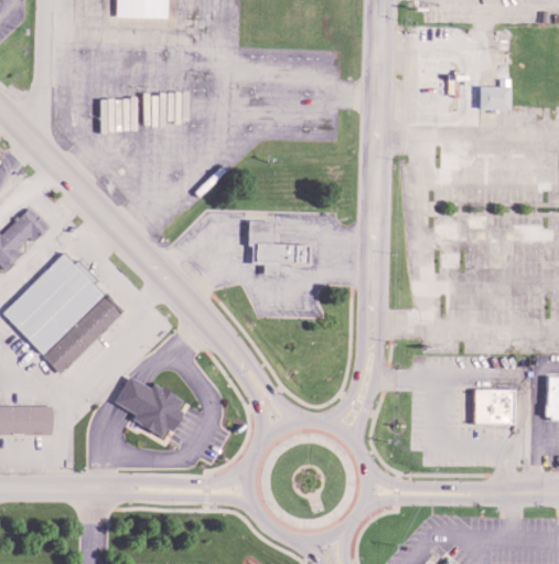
[(116,0),(116,19),(165,20),(165,0),(116,0)]
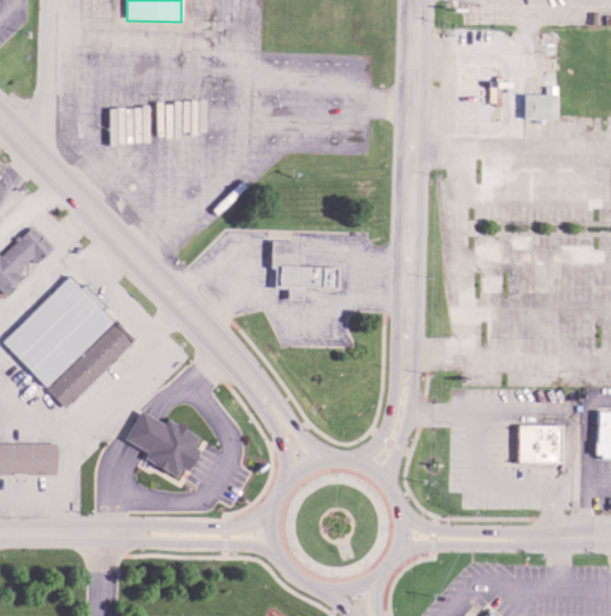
[(527,95),(526,119),(559,121),(559,87),(548,87),(547,95),(527,95)]
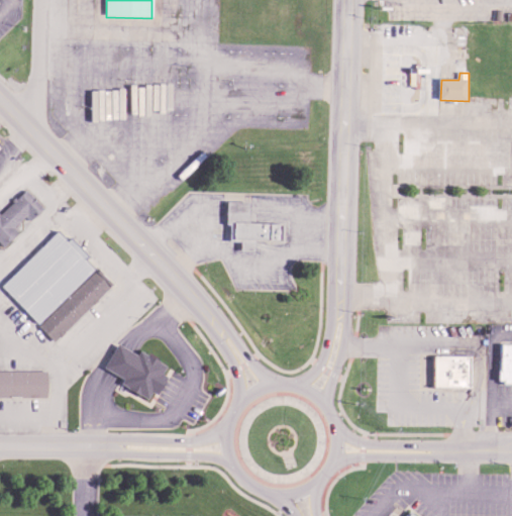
[(28,189),(3,213),(0,210),(0,238),(6,245),(19,232),(14,227),(27,215),(32,219),(45,206),(28,189)]
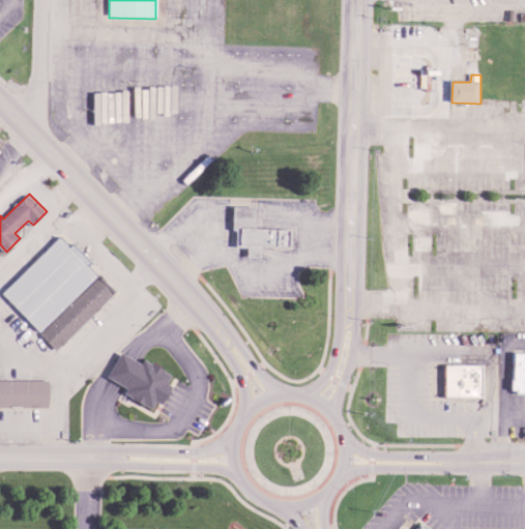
[(234,206),(233,246),(249,246),(248,257),(262,258),(262,245),(279,246),(280,229),(256,228),(256,207),(234,206)]
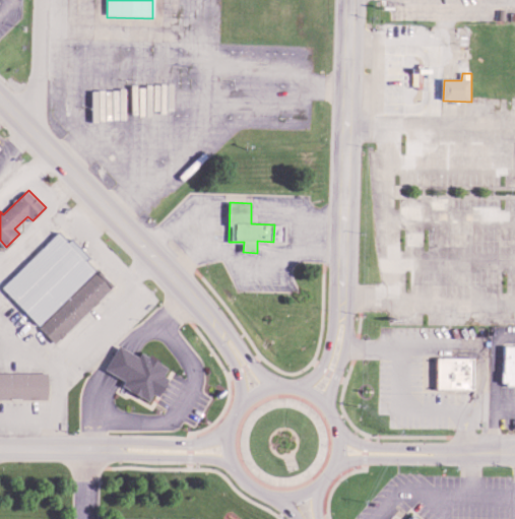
[(63,230),(2,286),(56,342),(116,285),(63,230)]
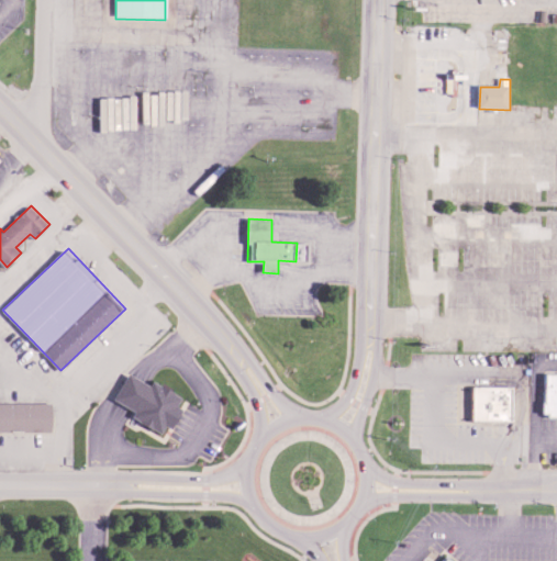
[(131,373),(117,399),(137,411),(133,416),(162,433),(165,425),(171,429),(182,411),(176,406),(181,396),(154,380),(151,385),(131,373)]
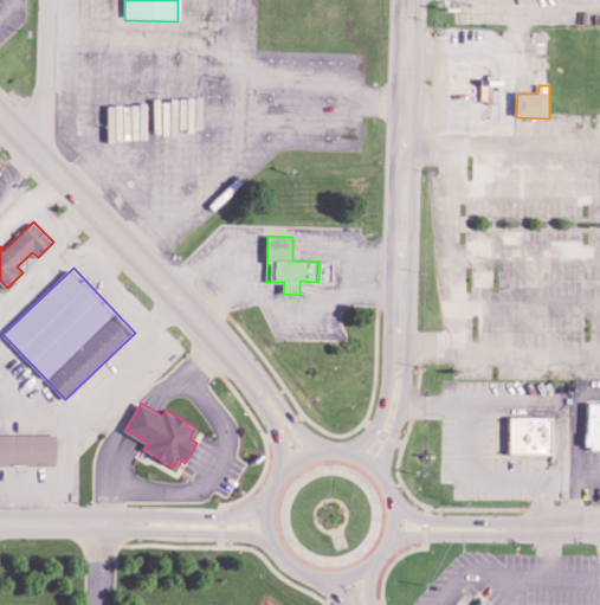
[(599,404),(588,404),(587,448),(599,448),(599,404)]
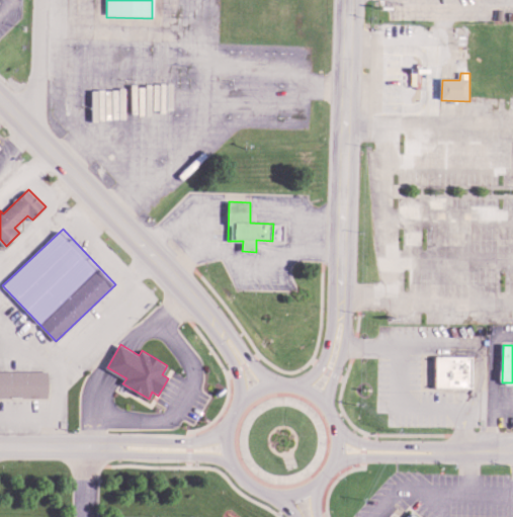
[(435,357),(435,390),(475,390),(475,357),(435,357)]
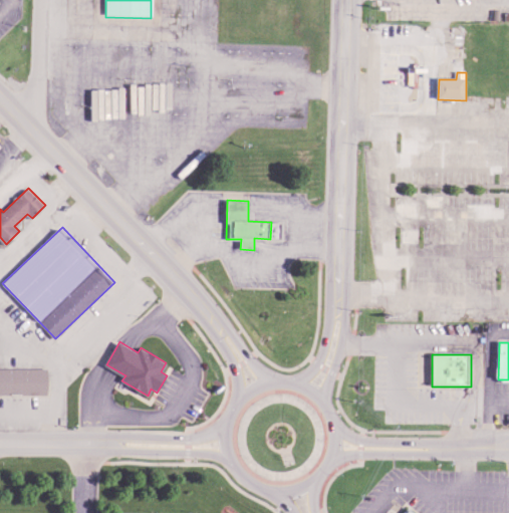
[(0,396),(50,396),(50,367),(0,367),(0,396)]
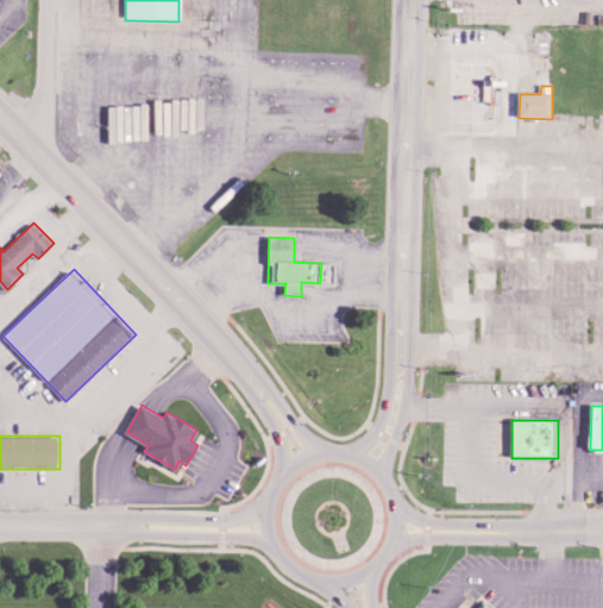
[(492,607),(481,596),(470,607),(492,607)]
